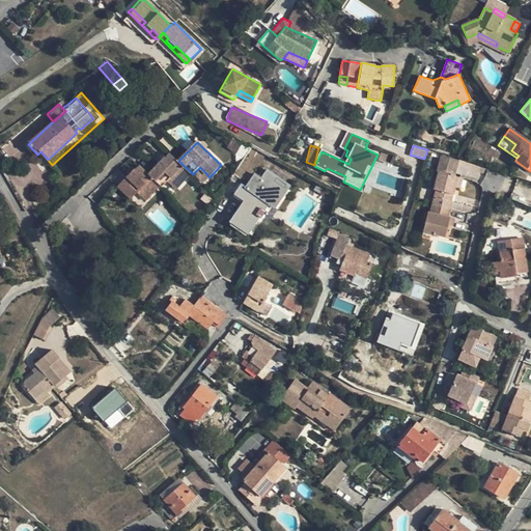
[(163,187),(169,180),(171,178),(180,187),(193,174),(178,161),(171,155),(168,158),(166,157),(149,173),(162,186),(163,187)]
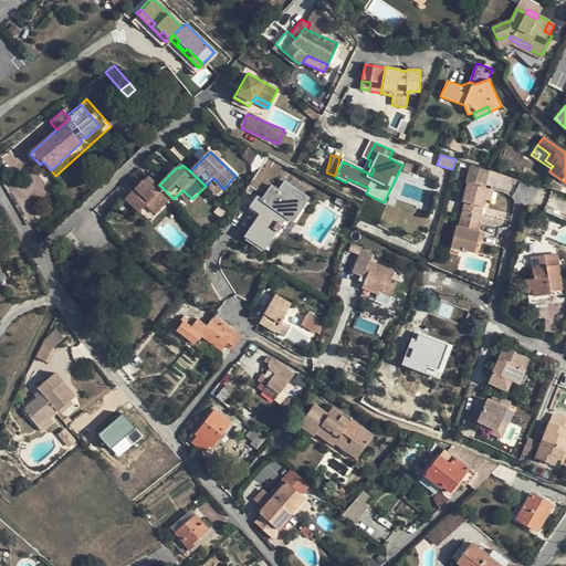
[(490,171),(473,167),(470,179),(485,185),(490,171)]
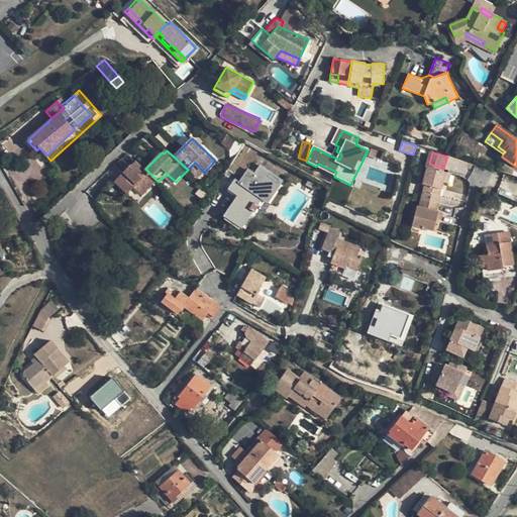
[(128,193),(135,187),(137,185),(145,193),(158,181),(145,169),(137,161),(133,165),(131,165),(116,181),(128,193)]
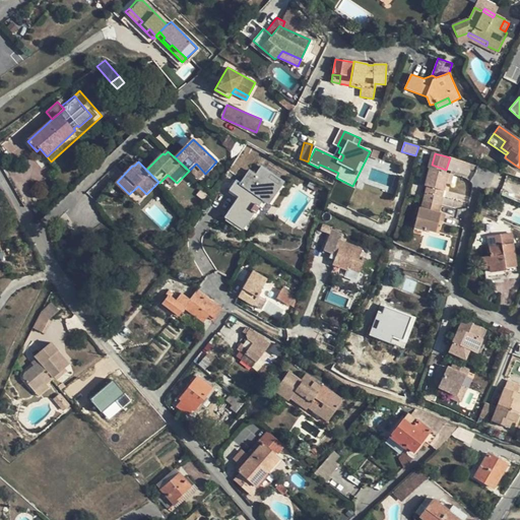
[(200,179),(205,174),(196,164),(190,170),(200,179)]
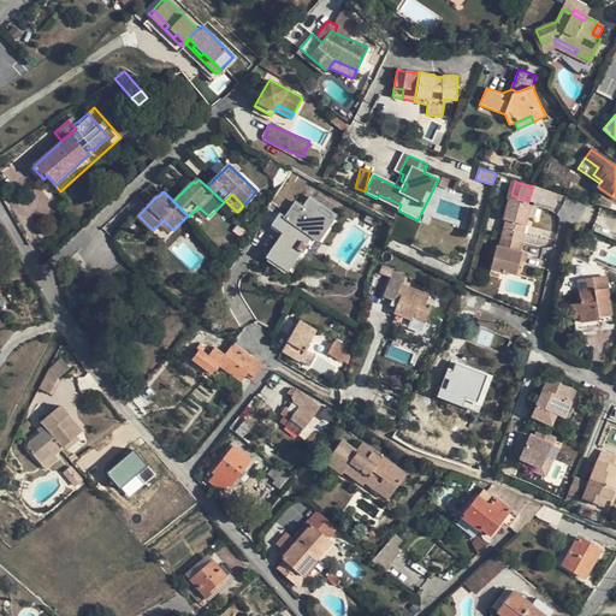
[(336,215),(311,197),(304,208),(297,202),(285,218),(280,215),(274,225),(285,232),(271,253),(289,265),(301,249),(304,252),(311,244),(306,241),(309,236),(319,242),(336,215)]
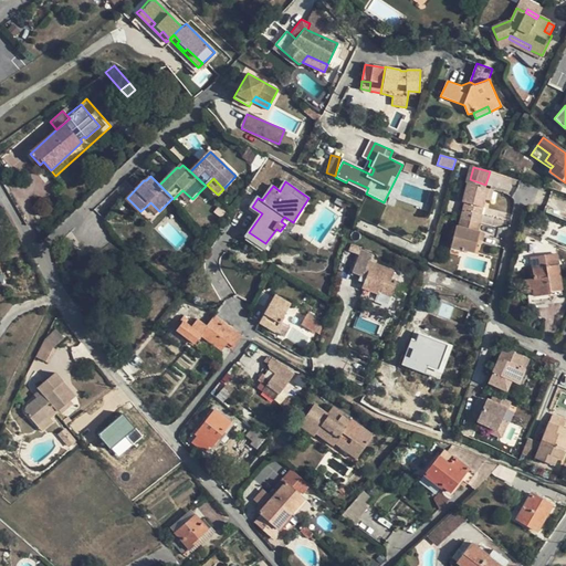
[(483,215),(482,213),(477,212),(478,206),(484,207),(486,199),(490,189),(469,182),(458,216),(480,223),(483,215)]
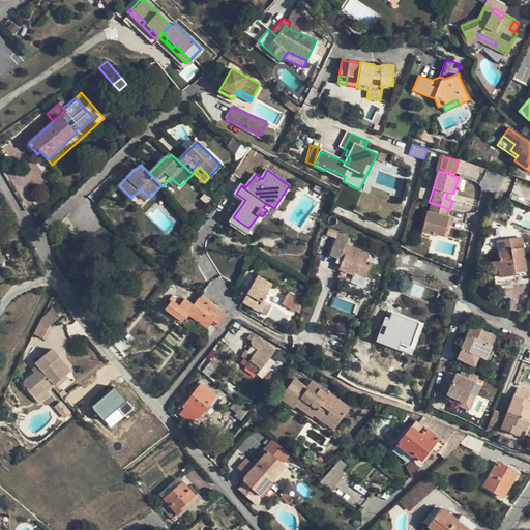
[(177,189),(180,186),(171,178),(169,180),(177,189)]
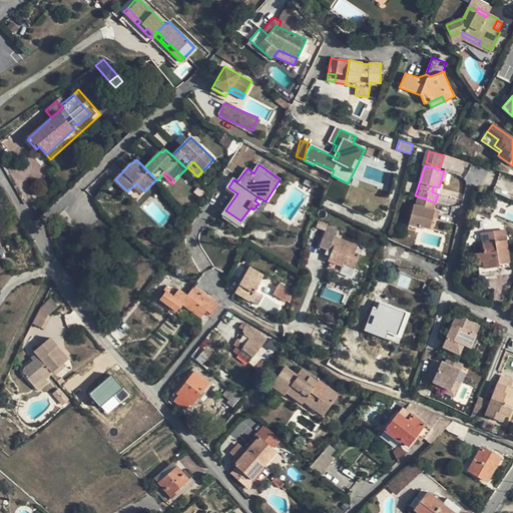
[(315,185),(315,184),(317,182),(309,177),(307,181),(315,185)]
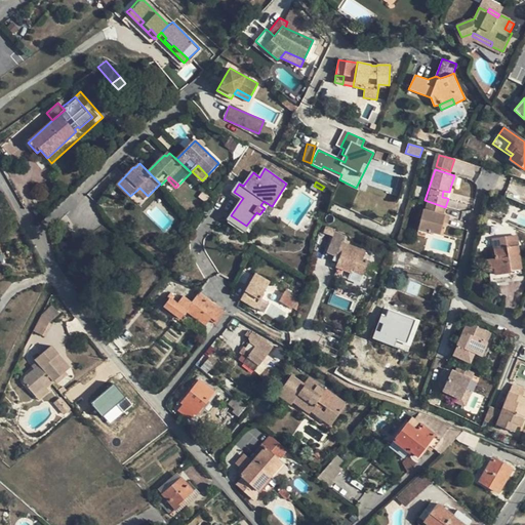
[(146,198),(148,196),(139,188),(137,190),(146,198)]
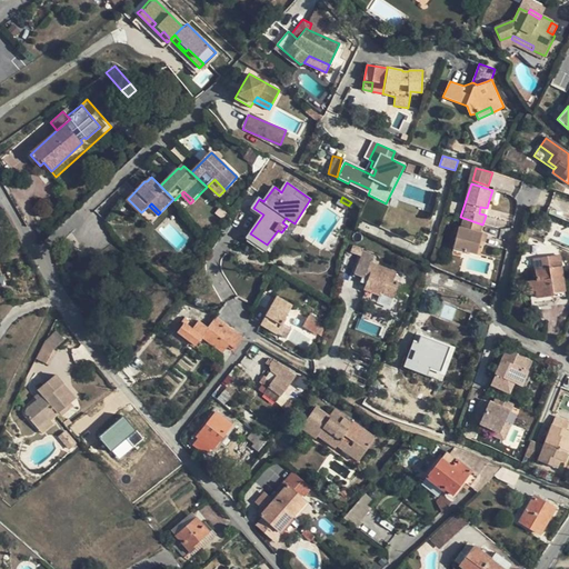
[(480,232),(482,225),(460,217),(458,226),(480,232)]
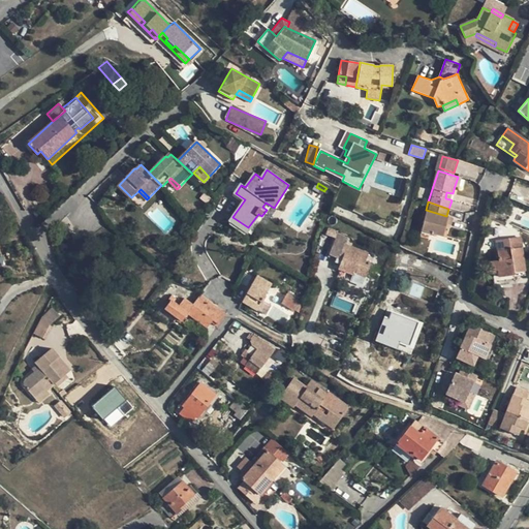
[(445,224),(447,217),(446,216),(426,210),(419,228),(441,236),(445,224)]
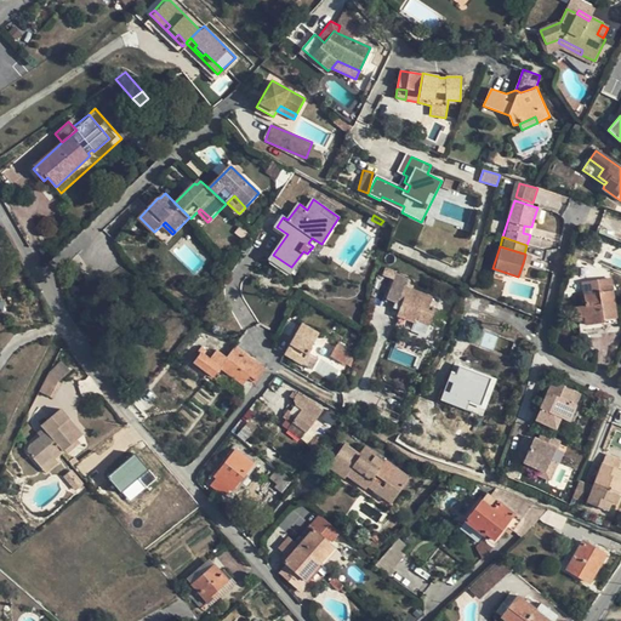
[(409,279),(397,274),(386,298),(402,305),(398,315),(417,323),(419,319),(431,324),(437,309),(431,306),(433,297),(406,286),(409,279)]
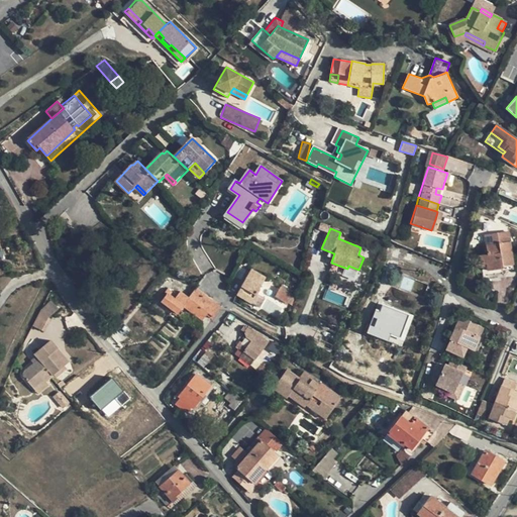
[(510,241),(495,244),(489,244),(488,242),(483,242),(484,250),(488,249),(488,254),(482,255),(482,265),(486,265),(487,270),(503,268),(503,266),(513,265),(510,241)]
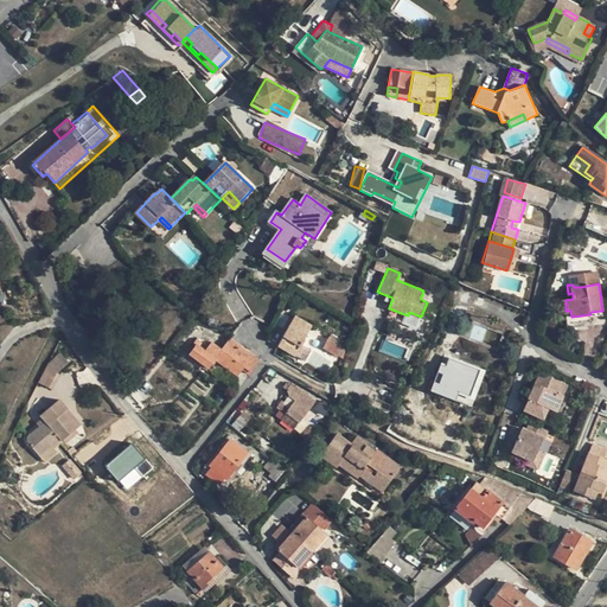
[(604,317),(602,311),(590,312),(590,314),(572,317),(573,324),(592,321),(592,318),(604,317)]
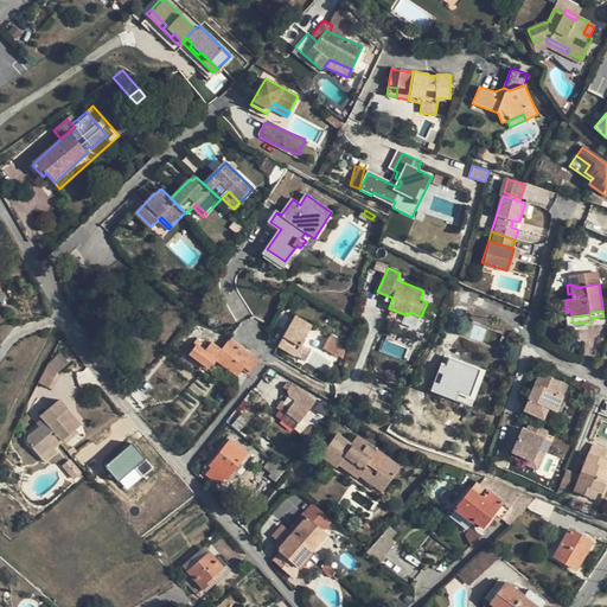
[(296,317),(291,327),(306,337),(312,326),(296,317)]
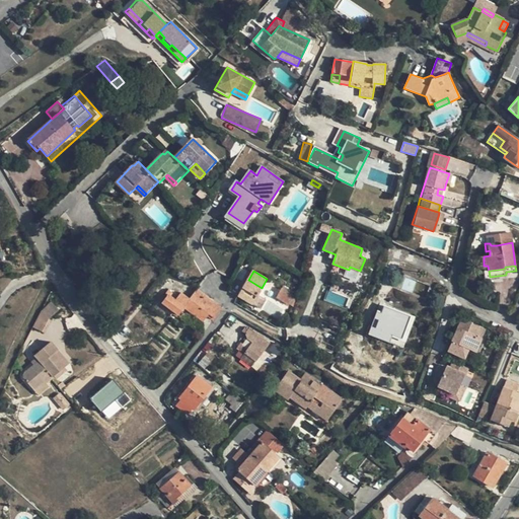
[(168,278),(164,274),(163,273),(149,291),(154,295),(168,278)]
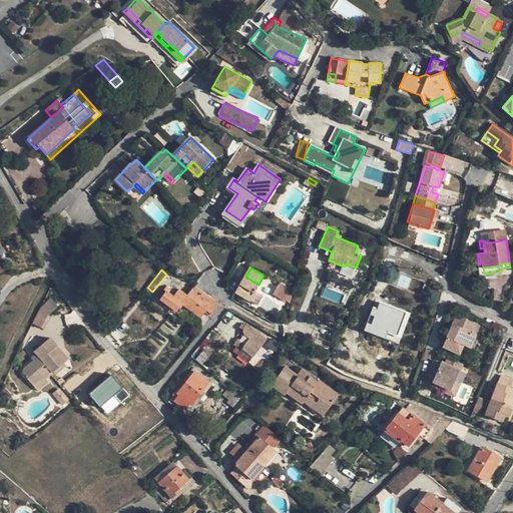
[(260,286),(259,285),(245,277),(235,292),(250,301),(250,300),(257,292),(260,286)]
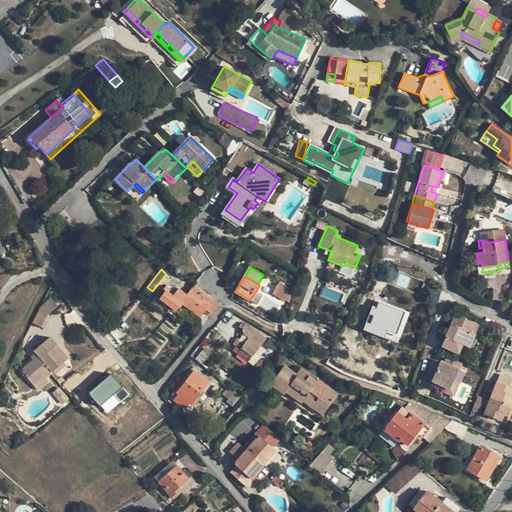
[(377,280),(371,278),(366,287),(372,290),(377,280)]
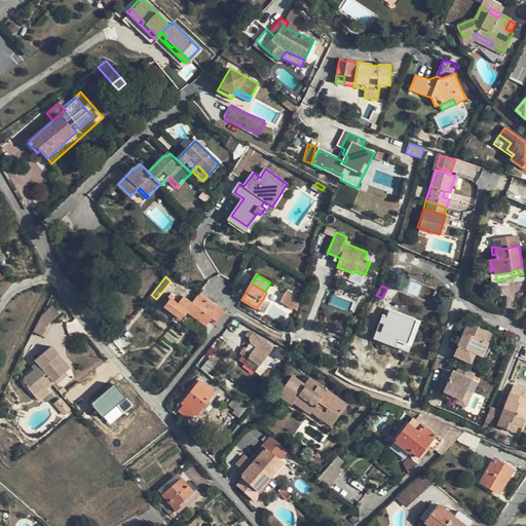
[(216,324),(225,312),(200,293),(192,303),(183,297),(180,301),(168,294),(166,296),(170,299),(164,305),(182,320),(188,311),(207,326),(211,320),(216,324)]
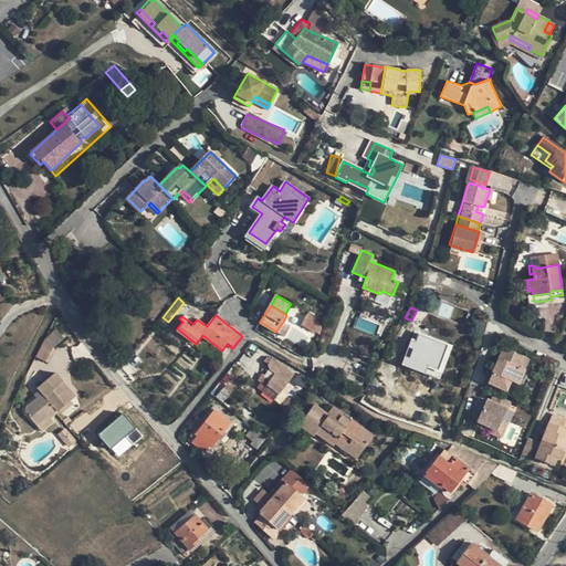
[(307,315),(303,323),(315,332),(320,323),(307,315)]
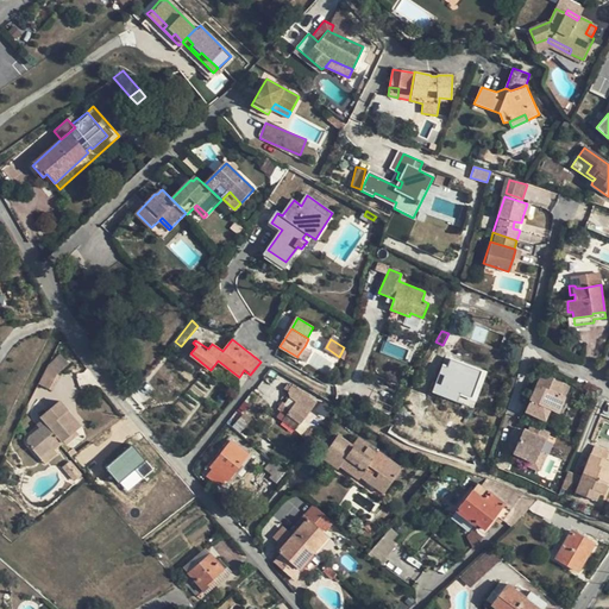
[(313,351),(305,346),(297,356),(306,362),(313,351)]
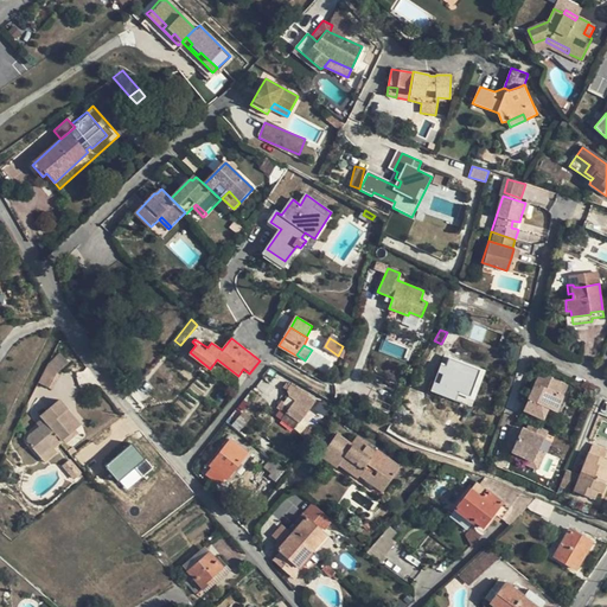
[(49,364),(58,372),(69,363),(61,353),(49,364)]
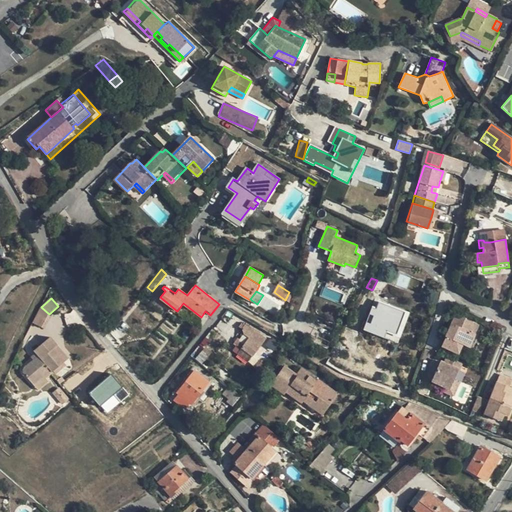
[(379,301),(372,319),(389,327),(388,330),(397,334),(405,312),(379,301)]
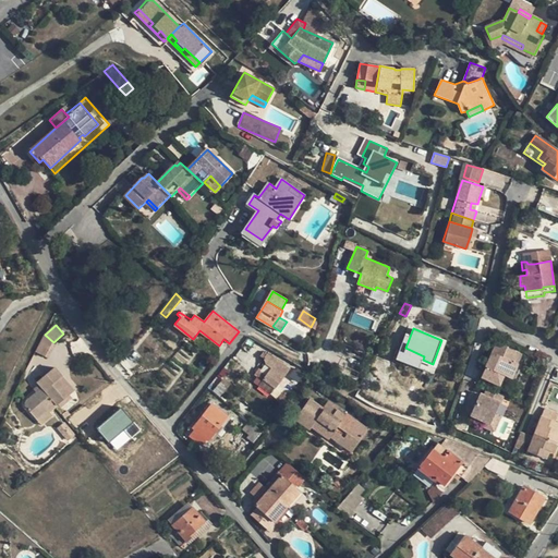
[(45,335),(37,350),(49,356),(56,343),(53,342),(45,335)]
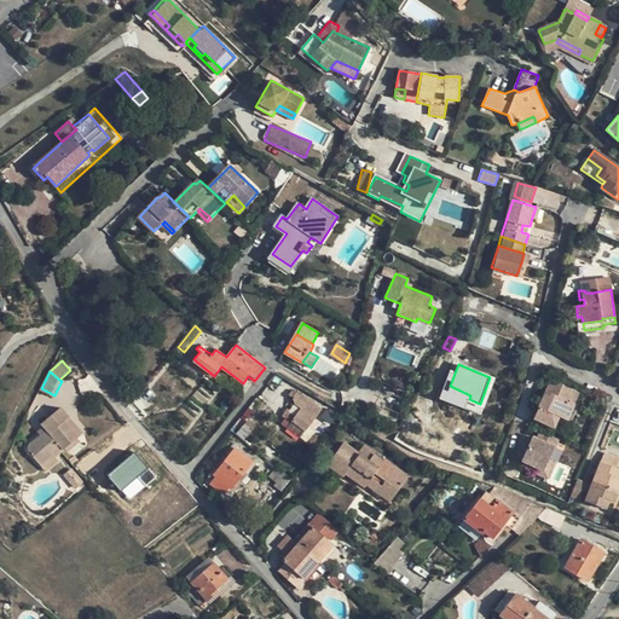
[(556,382),(545,408),(563,416),(572,420),(579,404),(571,399),(574,389),(556,382)]
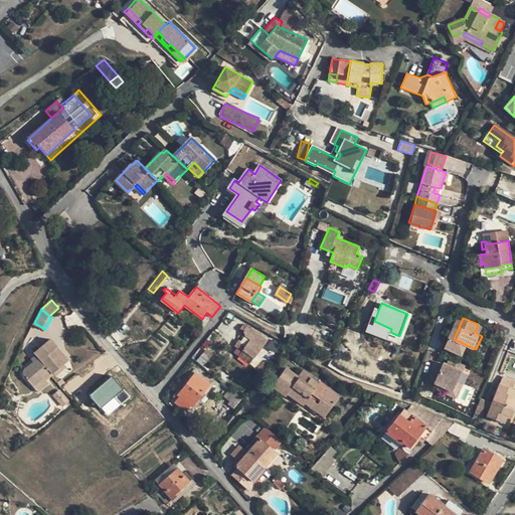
[(390,333),(390,332),(391,329),(374,321),(372,326),(390,333)]
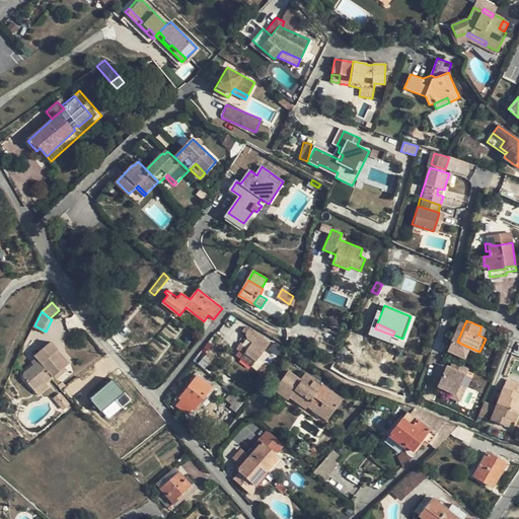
[(248,328),(245,325),(241,329),(245,332),(248,339),(240,349),(256,361),(270,344),(249,328),(248,328)]
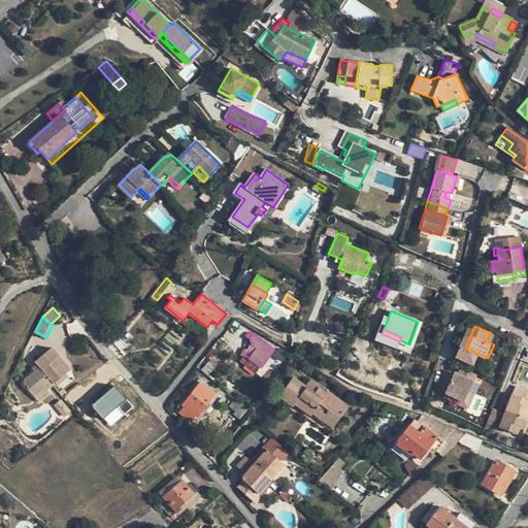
[(371,336),(363,337),(365,349),(372,348),(371,336)]
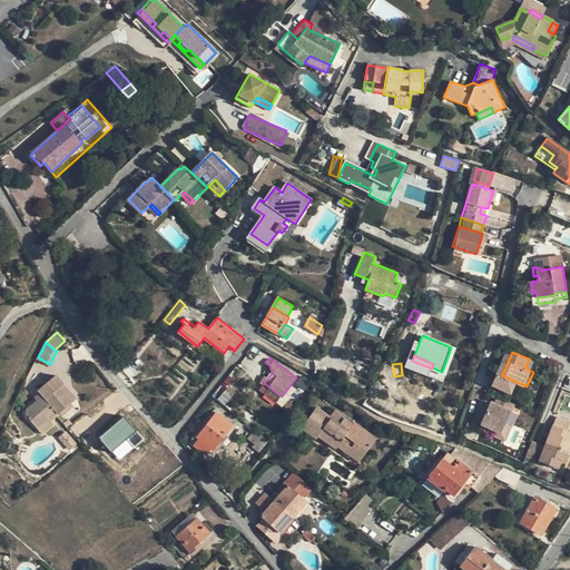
[(39,387),(41,391),(43,394),(38,400),(27,408),(26,409),(26,413),(27,414),(37,428),(48,418),(47,416),(56,410),(57,411),(75,396),(56,373),(39,387)]
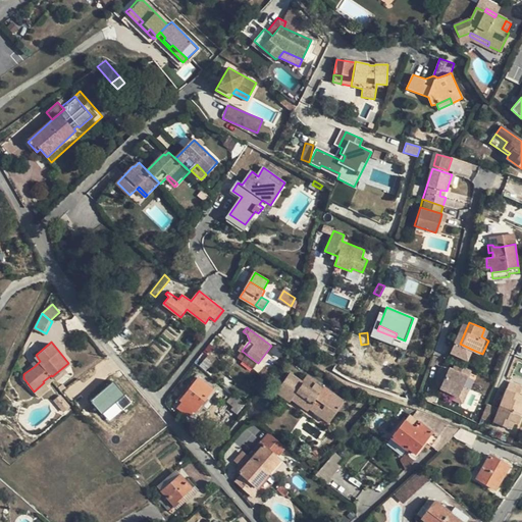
[(471,361),(475,351),(460,344),(456,354),(471,361)]
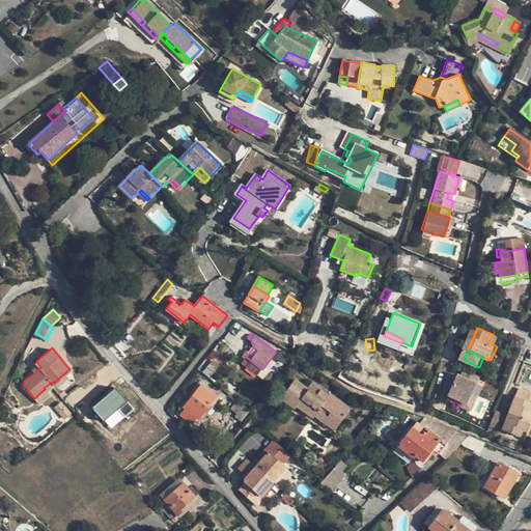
[(464,370),(460,376),(476,384),(479,376),(464,370)]
